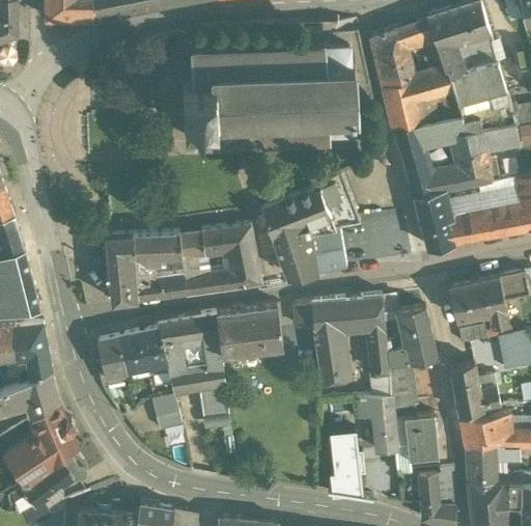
[(0,0),(0,39),(17,34),(17,0),(0,0)]
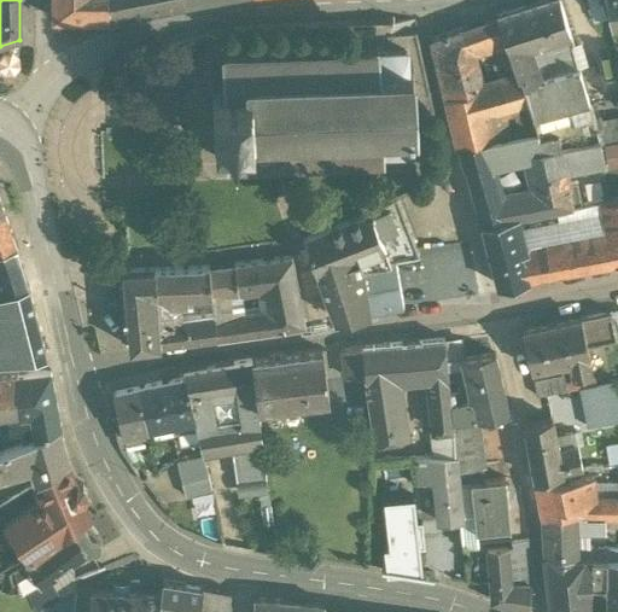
[(52,0),(52,24),(106,25),(108,0),(52,0)]
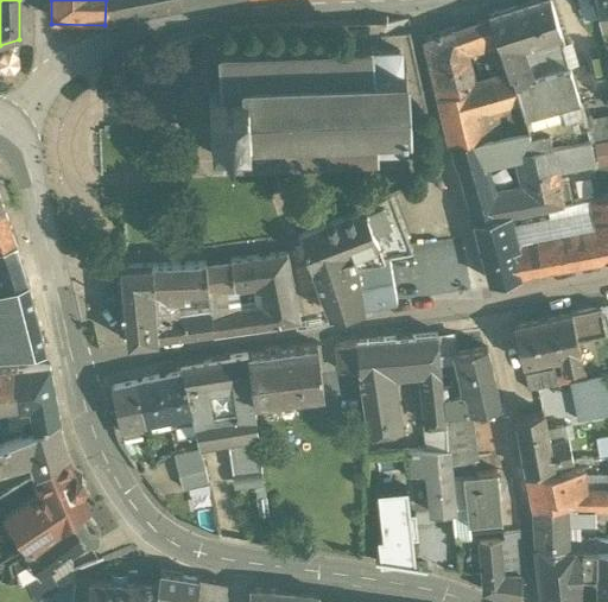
[(106,0),(105,25),(182,11),(178,0),(106,0)]
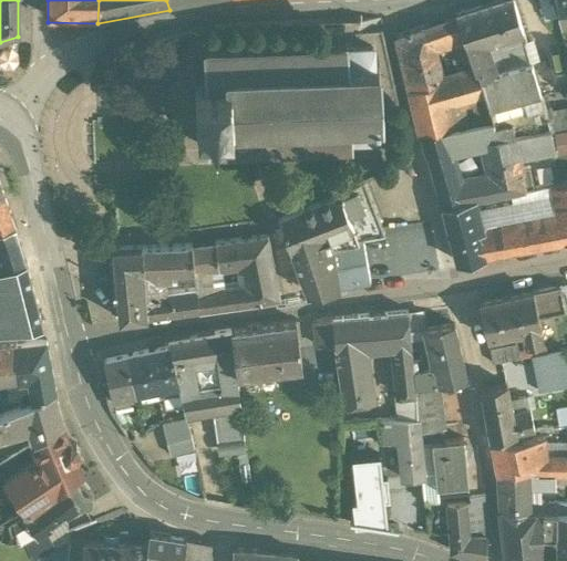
[(166,0),(169,10),(192,4),(191,0),(166,0)]
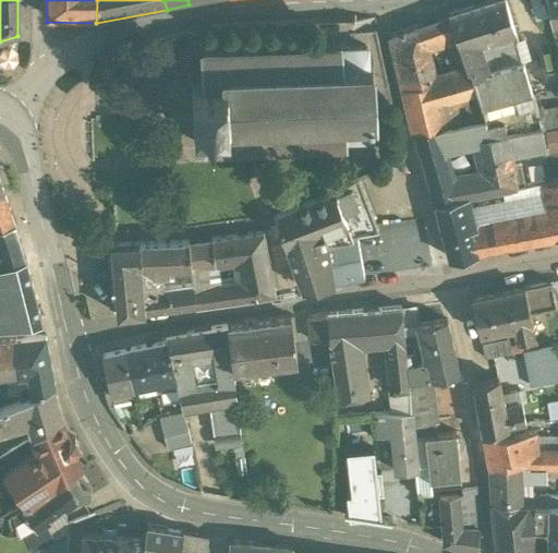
[(557,0),(545,0),(557,53),(557,0)]
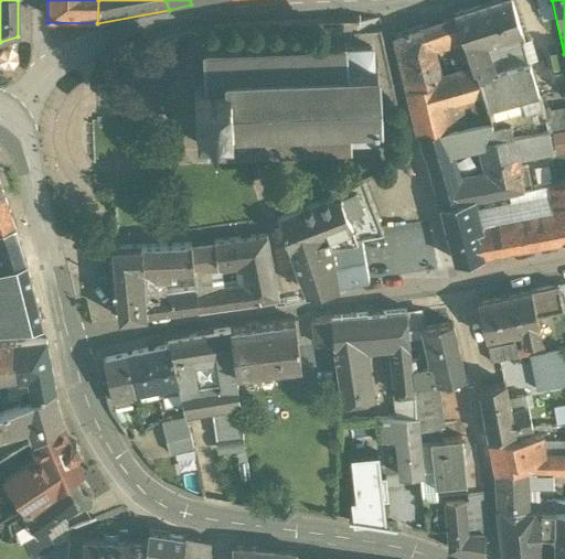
[(511,3),(455,22),(462,45),(472,75),(473,77),(475,76),(477,84),(494,78),(483,51),(500,45),(504,33),(519,29),(511,3)]
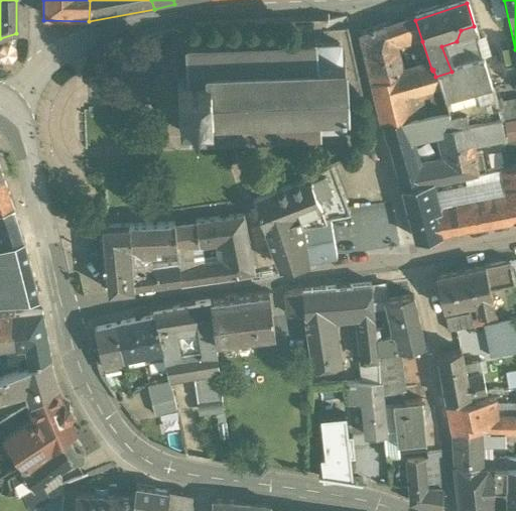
[(415,20),(403,24),(410,44),(422,41),(415,20)]
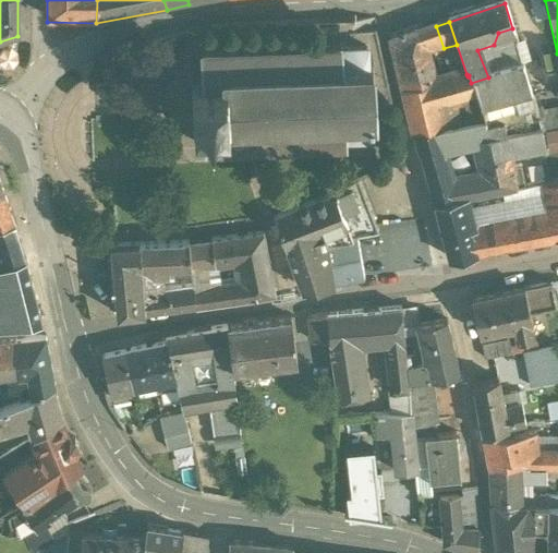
[(421,32),(389,44),(401,94),(431,85),(423,56),(420,46),(423,45),(421,32)]
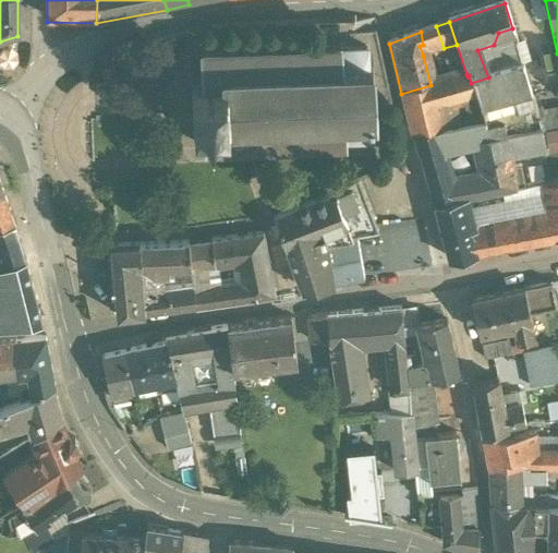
[(290,50),(274,51),(268,51),(252,52),(252,51),(247,52),(231,53),(231,52),(227,53),(210,55),(210,53),(202,55),(203,61),(204,77),(203,77),(204,84),(191,85),(193,121),(205,121),(205,128),(206,128),(206,144),(206,151),(215,151),(215,149),(231,149),(235,149),(235,148),(252,148),(256,148),(273,147),(274,147),(278,147),(294,146),(299,146),(315,145),(315,146),(319,145),(336,144),(336,145),(344,144),(344,142),(372,141),(371,120),(374,119),(374,115),(373,115),(372,75),(372,70),(367,70),(367,49),(340,50),(339,48),(331,48),(331,49),(315,49),(311,49),(311,50),(294,50),(290,50)]
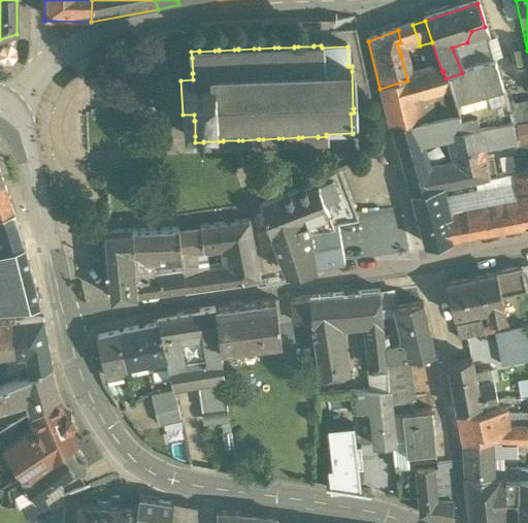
[(462,73),(446,78),(455,110),(458,119),(462,133),(479,131),(513,126),(504,99),(502,90),(494,65),(494,64),(462,73)]
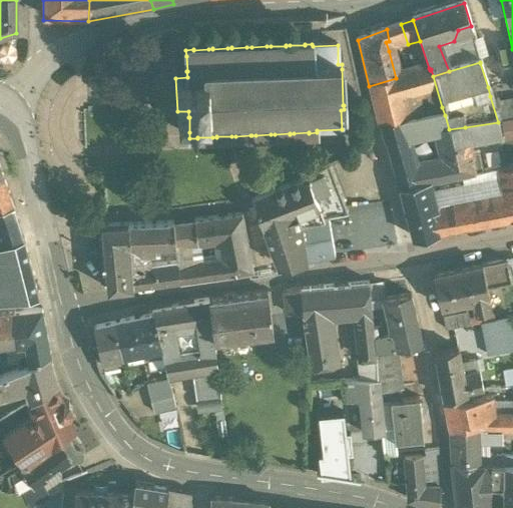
[(429,68),(409,74),(415,96),(437,89),(433,76),(431,69),(430,70),(429,68)]
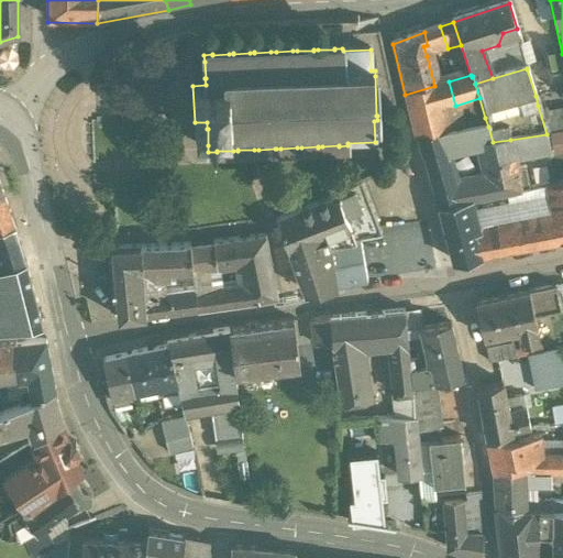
[(434,86),(405,95),(411,119),(417,142),(441,137),(441,135),(454,132),(455,134),(462,133),(460,123),(455,106),(449,81),(434,86)]
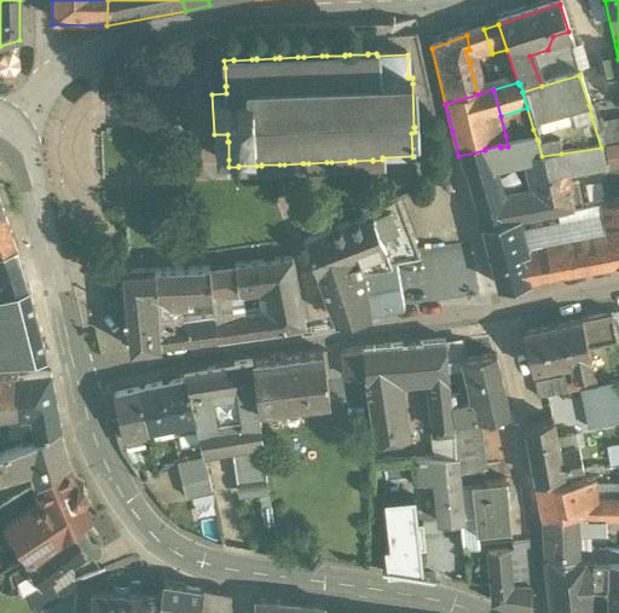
[(595,104),(589,105),(591,116),(599,115),(595,104)]
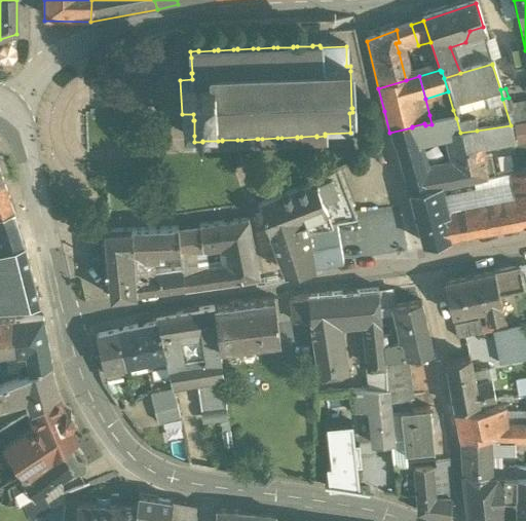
[(456,118),(453,110),(446,112),(448,120),(456,118)]
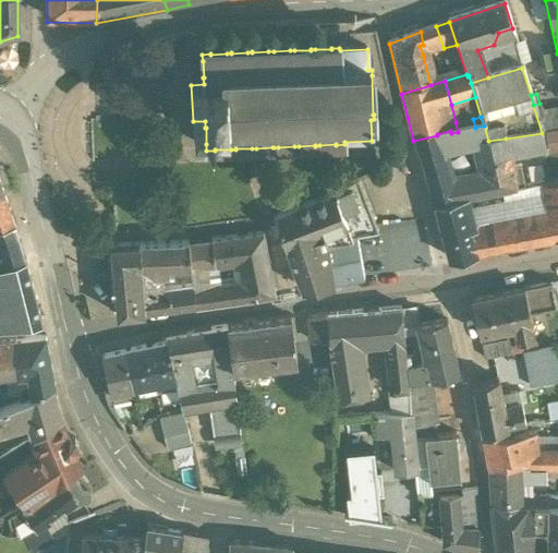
[(465,121),(456,122),(458,132),(465,130),(465,121)]
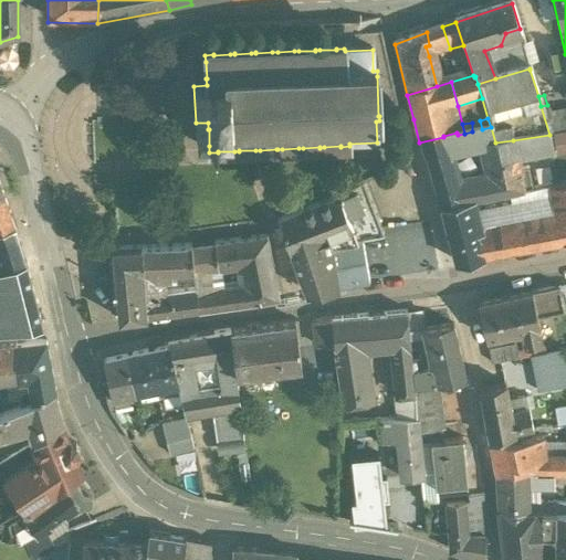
[(443,137),(419,143),(423,158),(426,158),(448,154),(480,146),(495,143),(491,127),(482,129),(472,131),(464,134),(458,135),(457,133),(443,136),(443,137)]
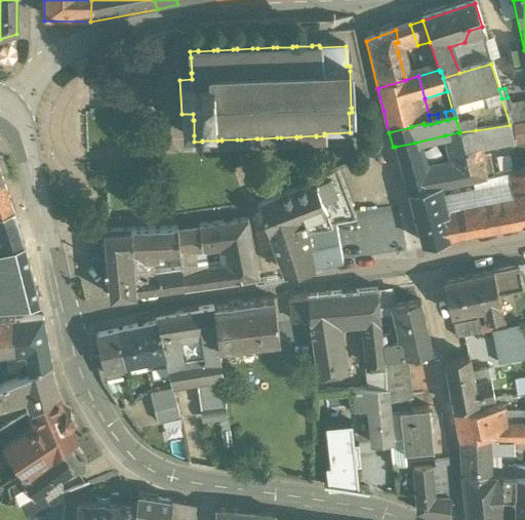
[(476,130),(459,132),(445,135),(450,158),(480,152),(476,130)]
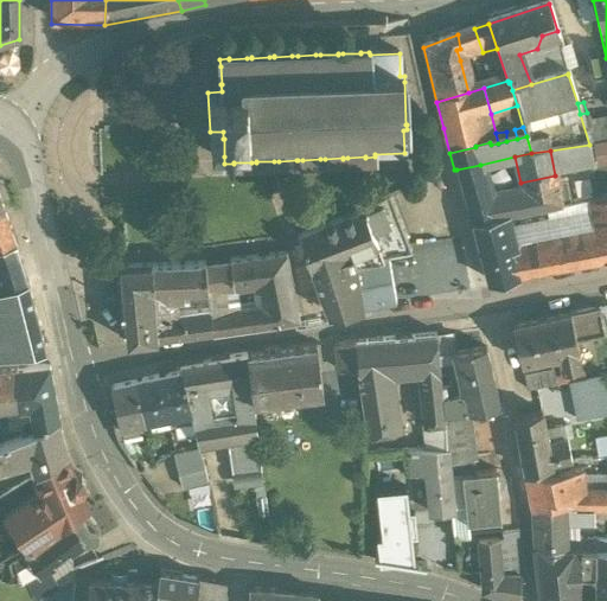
[(480,165),(457,170),(473,227),(503,221),(529,216),(523,193),(489,202),(480,165)]
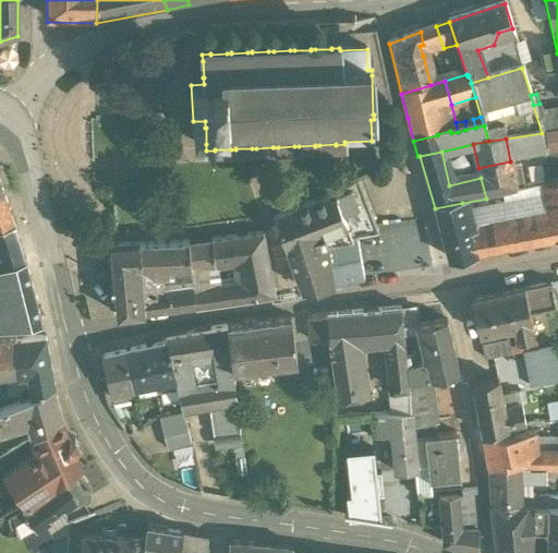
[(510,161),(478,168),(481,178),(486,199),(517,192),(510,161)]
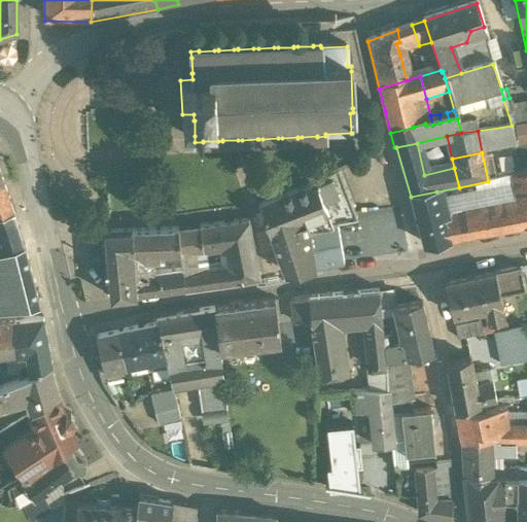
[(526,173),(514,176),(516,186),(520,208),(525,231),(526,230),(526,173)]
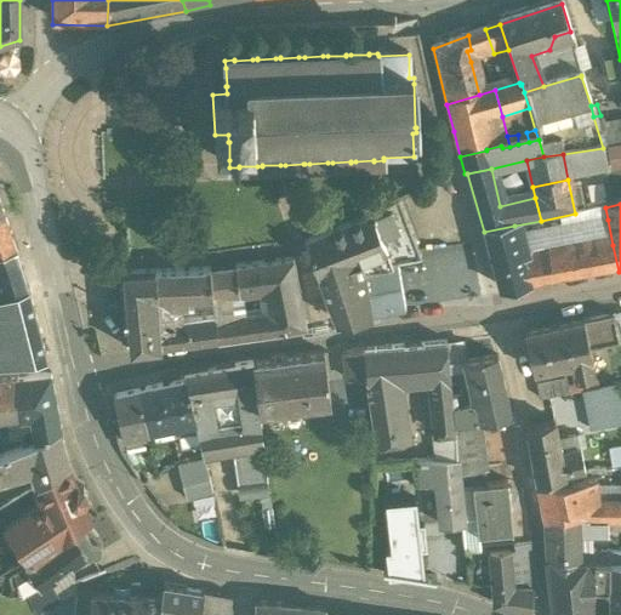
[(417,261),(400,208),(372,221),(389,266),(417,261)]
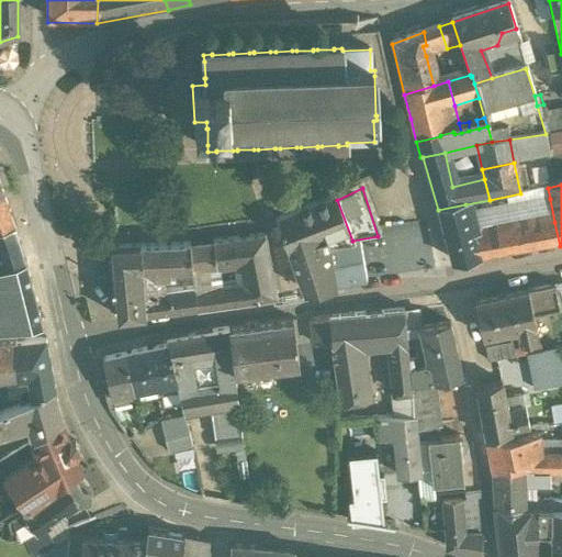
[(548,188),(538,190),(540,201),(550,199),(548,188)]
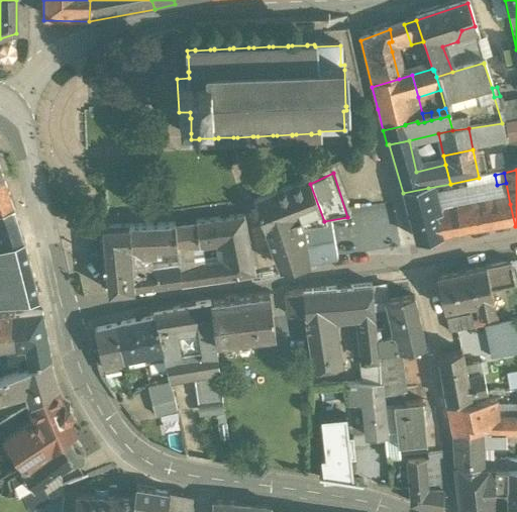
[(0,174),(0,202),(9,199),(0,174)]
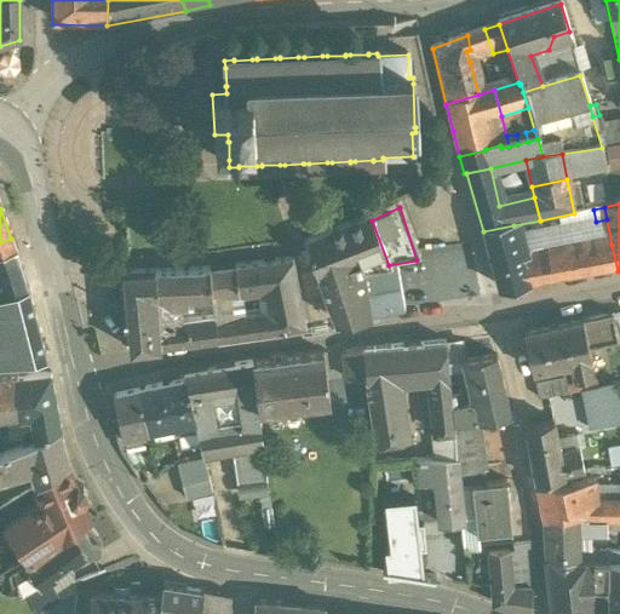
[(346,231),(305,247),(326,309),(334,326),(371,319),(361,273),(389,268),(389,265),(372,221),(346,231)]
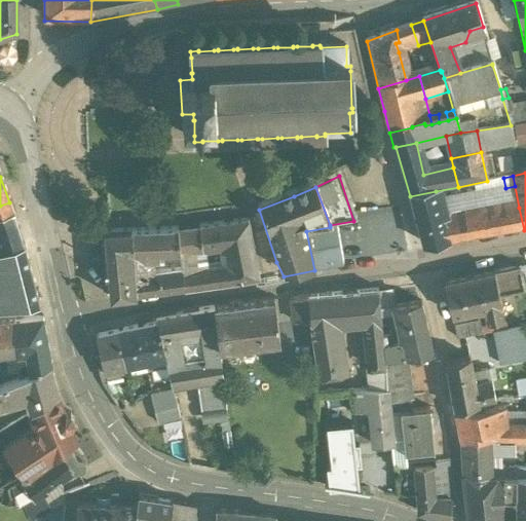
[(436,191),(410,196),(424,249),(449,245),(436,191)]
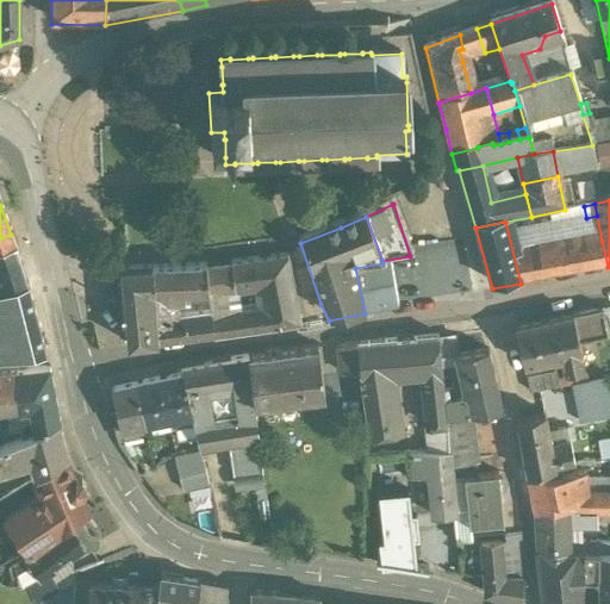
[(11,235),(0,238),(0,296),(6,296),(27,290),(16,248),(11,235)]
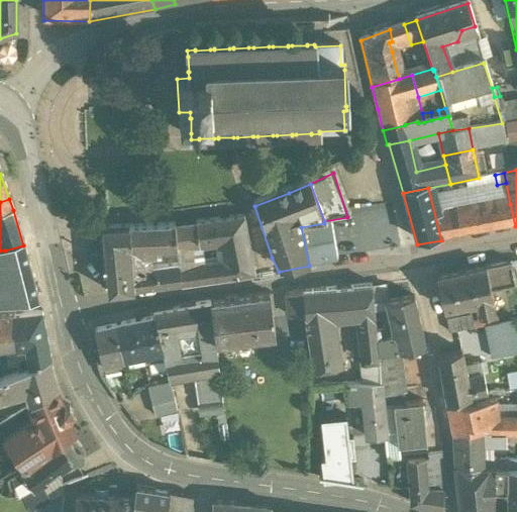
[(510,204),(455,214),(460,236),(515,226),(510,204)]
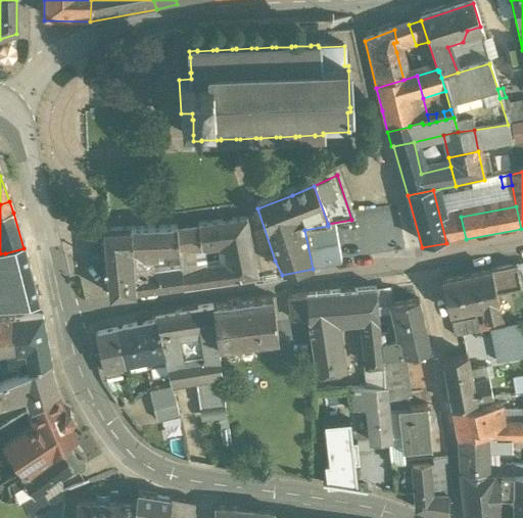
[(351,220),(328,224),(328,226),(304,230),(313,269),(402,251),(395,213),(351,220)]
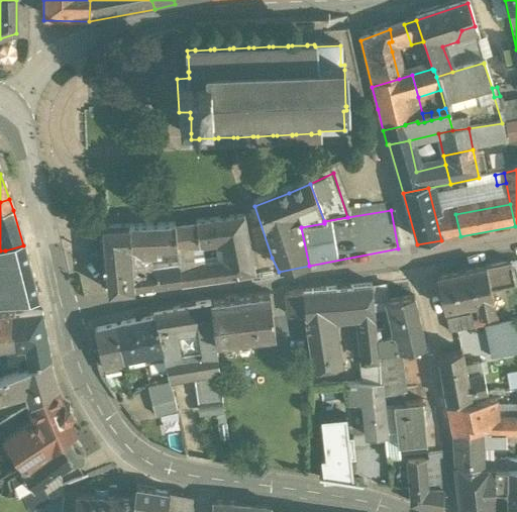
[(242,218),(194,224),(197,247),(207,245),(209,250),(218,248),(223,263),(203,267),(207,284),(252,276),(242,218)]
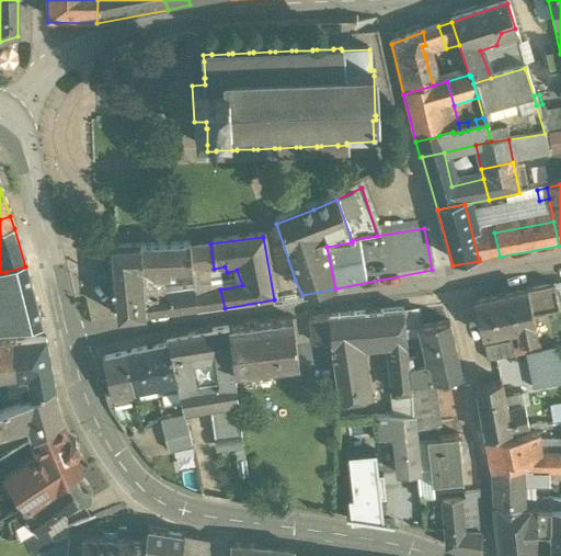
[(210,244),(189,247),(191,271),(214,269),(210,244)]
